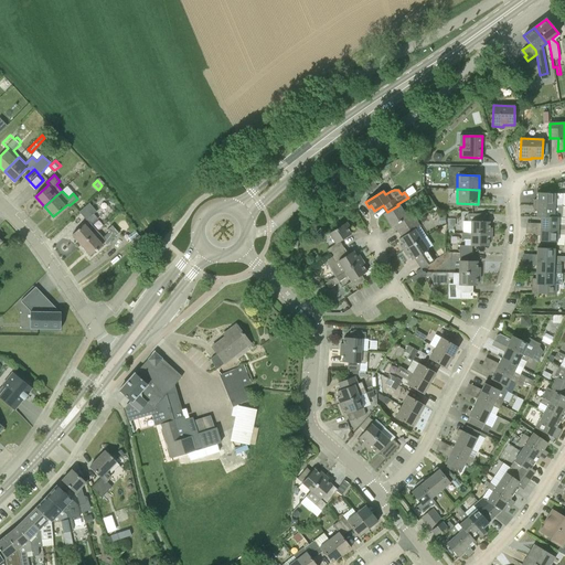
[(560,193),(554,193),(537,193),(537,200),(534,200),(533,201),(533,205),(562,206),(562,205),(562,196),(560,196),(560,193)]
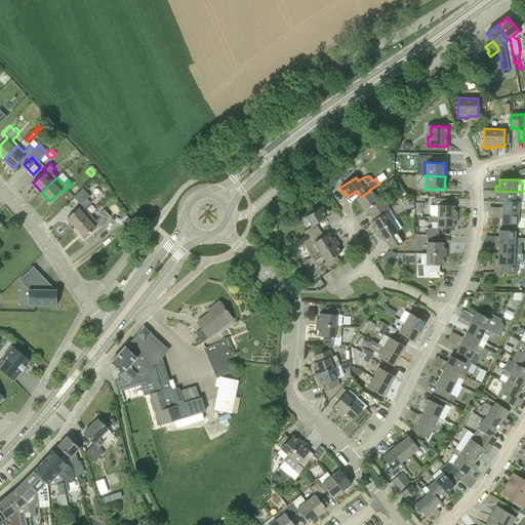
[(76,228),(90,214),(85,208),(91,203),(87,199),(89,197),(83,189),(74,197),(81,206),(67,218),(76,228)]
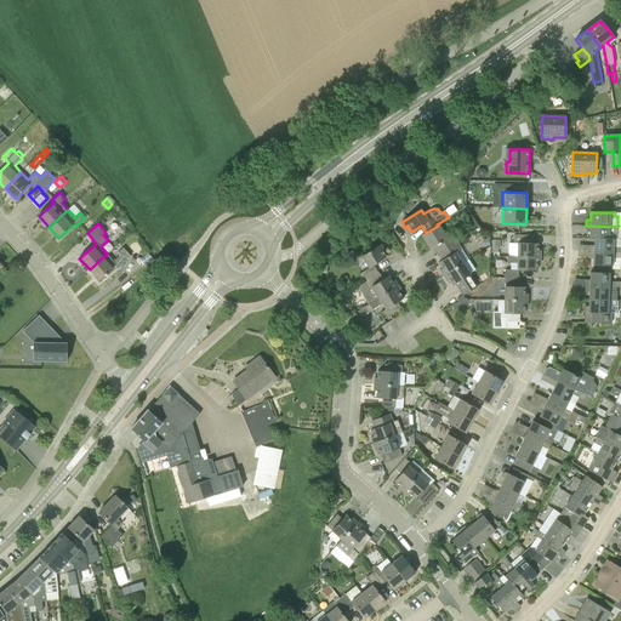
[(440,254),(456,243),(453,237),(446,240),(438,226),(426,233),(421,235),(431,250),(436,246),(440,254)]
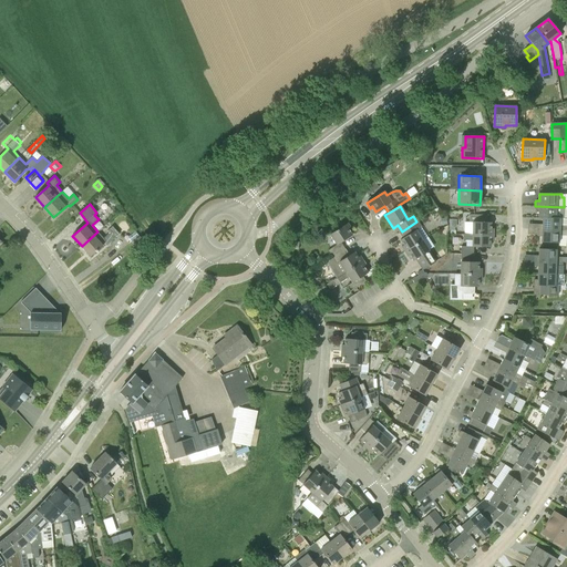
[(564,218),(564,207),(535,206),(535,209),(536,210),(538,210),(538,218),(543,218),(555,219),(555,218),(564,218)]
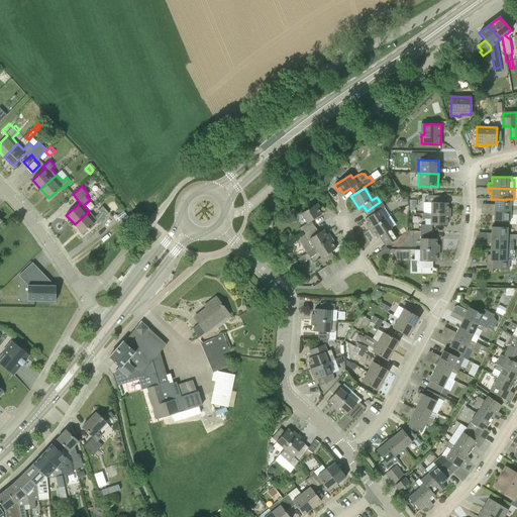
[(444,196),(439,196),(428,196),(428,203),(430,203),(430,213),(449,214),(449,209),(447,208),(447,203),(444,203),(444,196)]
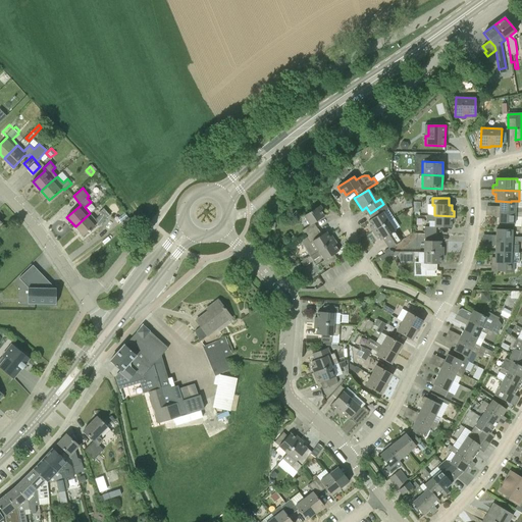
[(521,203),(521,201),(519,201),(511,201),(511,202),(500,201),(500,207),(497,207),(496,207),(496,211),(521,212),(521,203)]
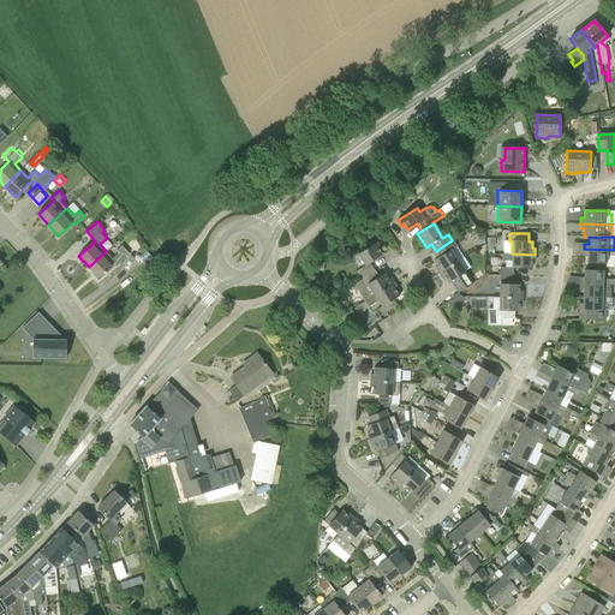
[(439,273),(458,261),(451,250),(457,248),(452,240),(436,251),(433,254),(436,260),(434,260),(439,266),(436,268),(439,273)]
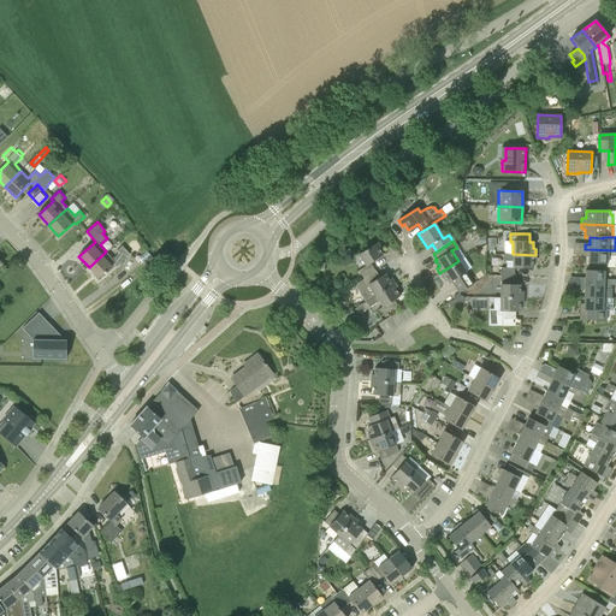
[(371,264),(383,255),(379,250),(381,248),(378,242),(359,255),(366,266),(356,272),(361,279),(375,271),(371,264)]
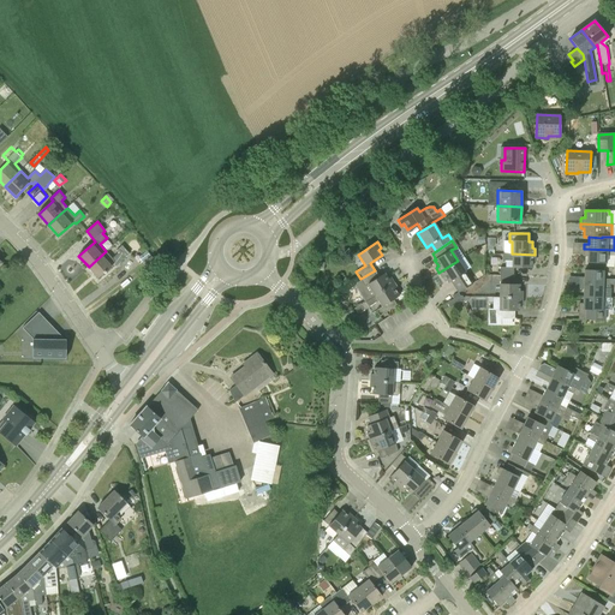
[(89,267),(99,279),(114,264),(115,266),(129,254),(123,246),(117,251),(118,254),(113,258),(106,251),(89,267)]
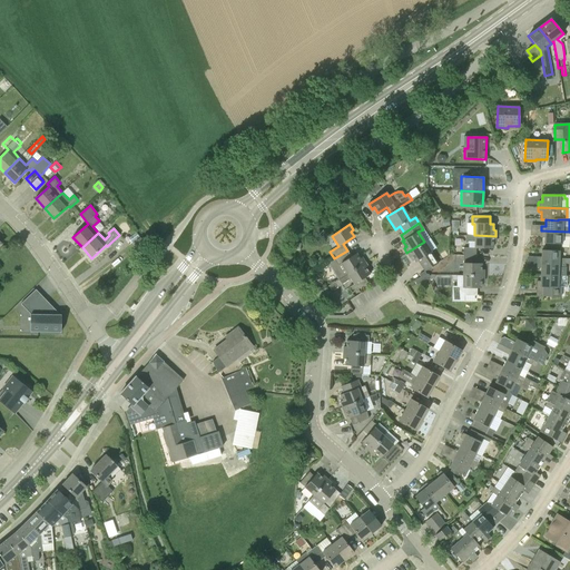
[(569,232),(541,231),(541,235),(542,236),(544,236),(544,244),(562,244),(562,237),(569,236),(569,232)]
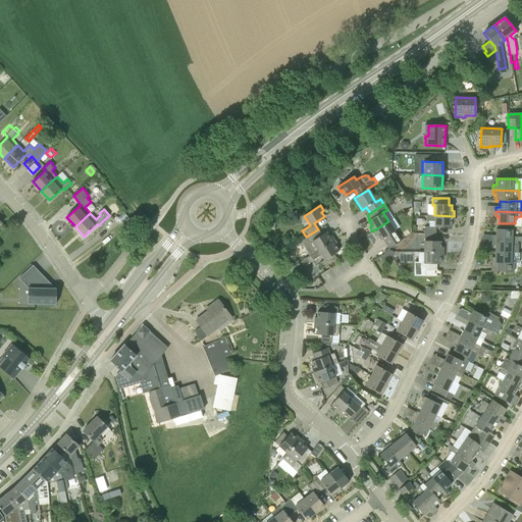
[(121,223),(124,220),(128,217),(125,213),(124,213),(118,218),(121,223)]
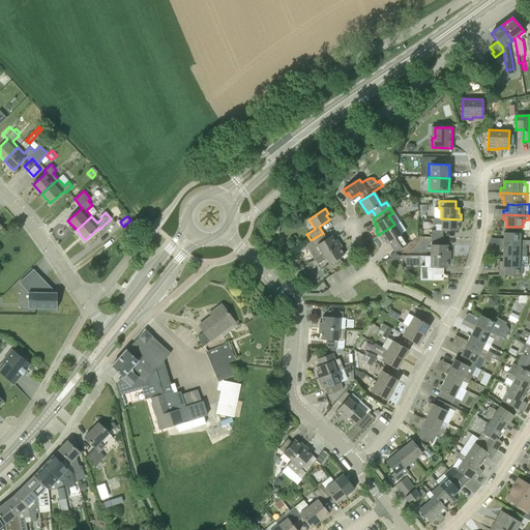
[(461,219),(441,218),(433,218),(433,225),(443,225),(443,231),(459,231),(459,225),(461,225),(461,219)]
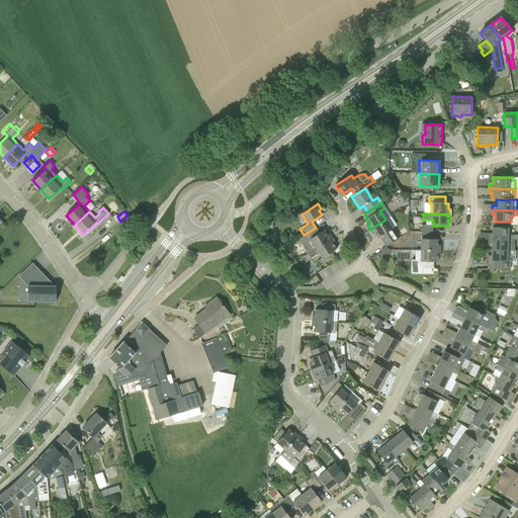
[(127,216),(123,219),(128,227),(133,223),(127,216)]
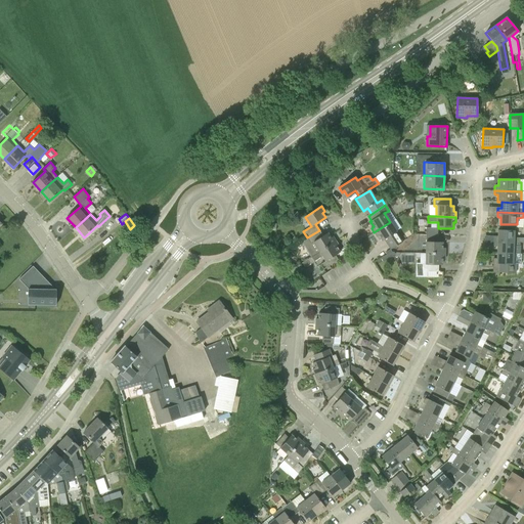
[(379,235),(382,241),(384,239),(390,250),(402,242),(390,222),(374,232),(377,237),(379,235)]
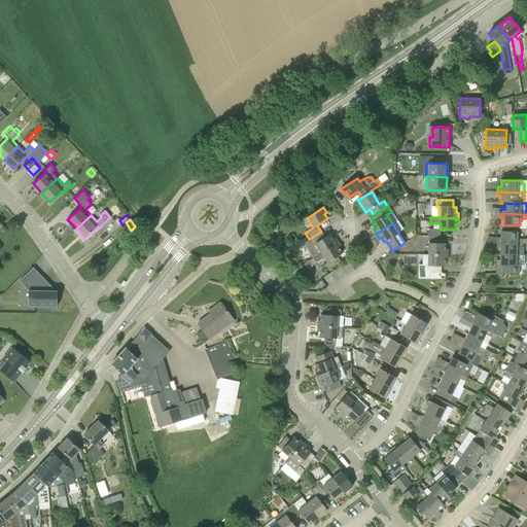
[(497,242),(523,244),(526,243),(526,239),(517,239),(517,232),(501,231),(500,238),(498,238),(497,239),(497,242)]
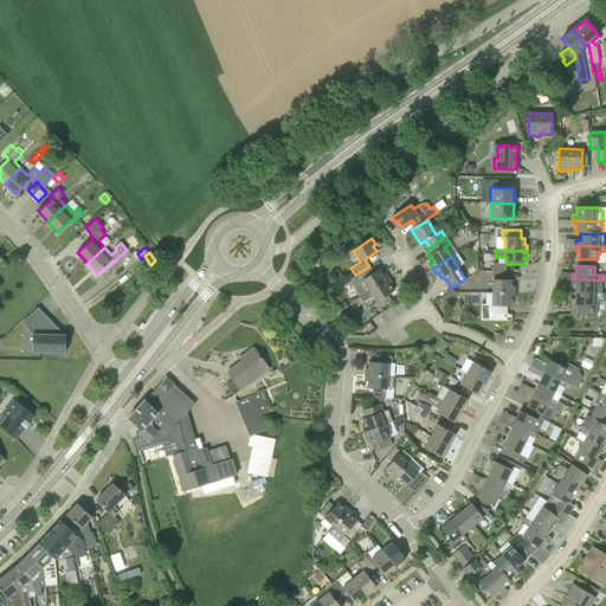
[(382,275),(379,270),(373,274),(369,266),(355,275),(355,276),(349,281),(360,297),(388,279),(385,274),(382,275)]
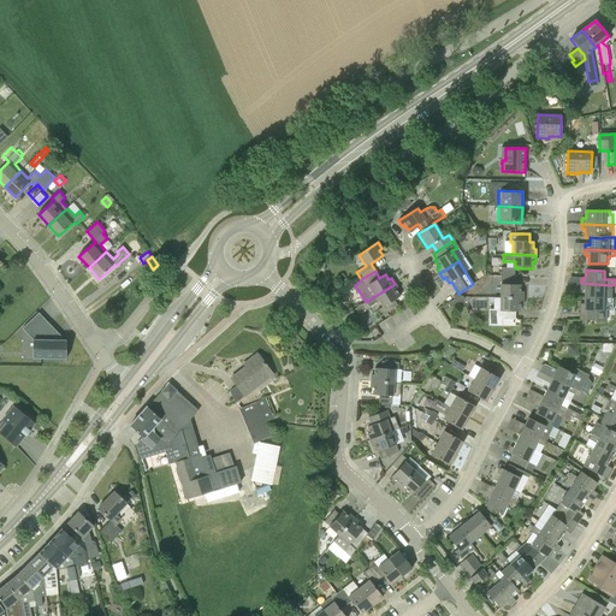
[(515,284),(515,277),(502,276),(501,297),(523,298),(523,291),(520,291),(520,285),(515,284)]
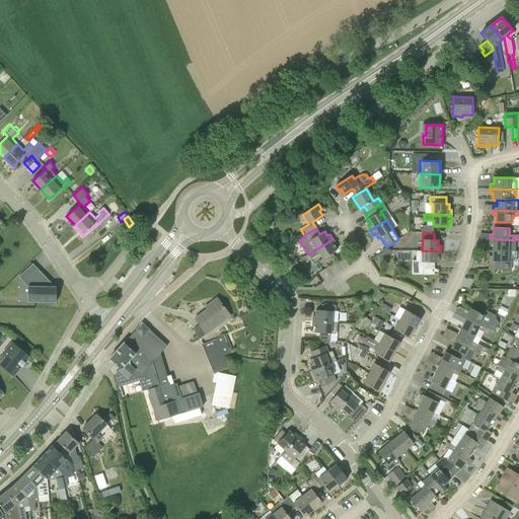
[(493,250),(508,250),(515,250),(515,240),(490,238),(490,242),(491,243),(493,243),(493,250)]
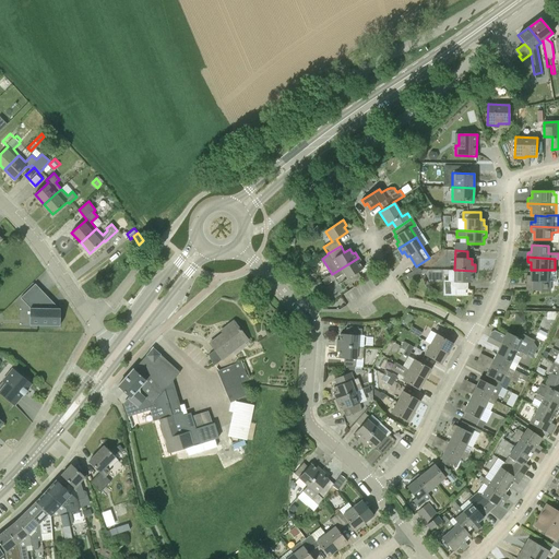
[(345,281),(348,286),(361,277),(358,272),(363,269),(359,264),(361,262),(358,258),(332,274),(322,281),(325,285),(344,273),(347,278),(345,281)]
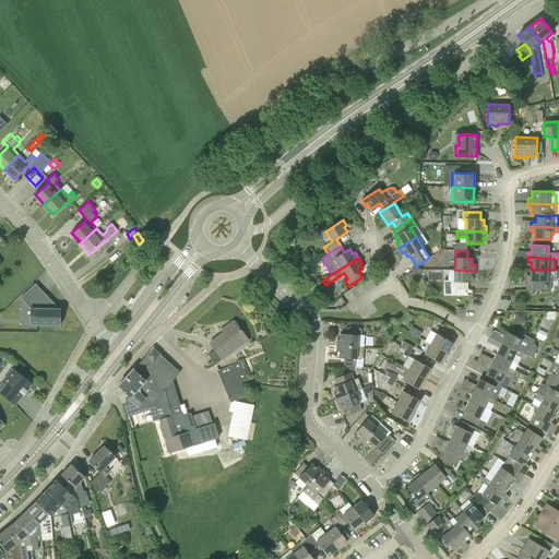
[(417,268),(406,275),(408,280),(419,273),(420,272),(420,271),(420,270),(420,269),(417,268)]
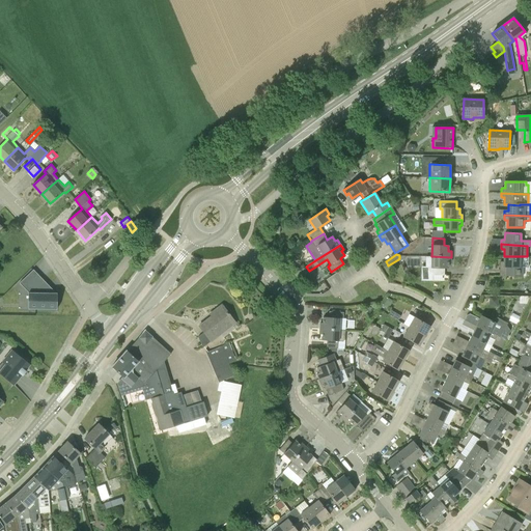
[(451,262),(451,257),(431,256),(425,256),(425,267),(422,267),(422,280),(431,280),(431,274),(443,275),(443,269),(448,269),(448,262),(451,262)]
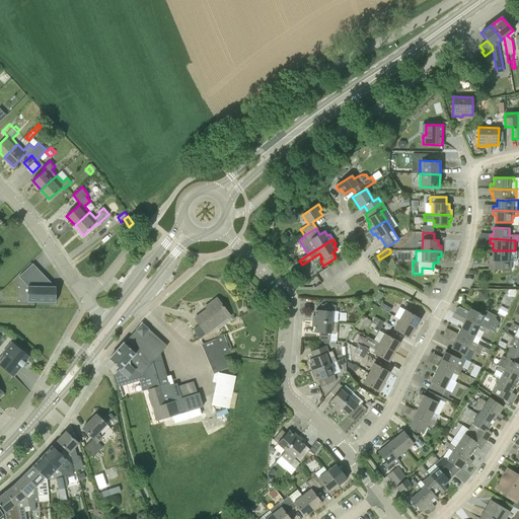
[(508,262),(508,250),(493,250),(492,256),(489,255),(489,270),(511,271),(511,262),(508,262)]
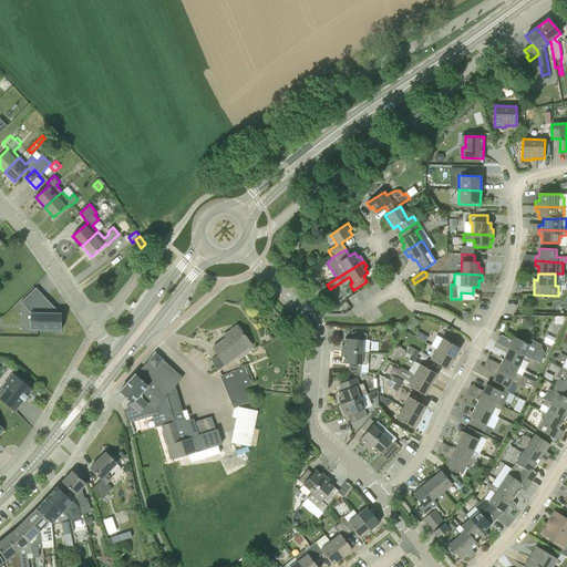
[(309,281),(305,290),(312,294),(317,285),(309,281)]
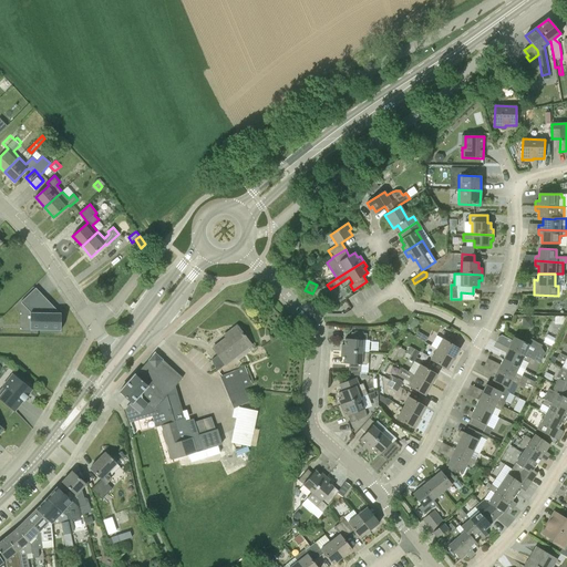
[(37,313),(35,330),(61,331),(61,313),(54,313),(50,308),(52,305),(35,288),(23,300),(35,313),(37,313)]
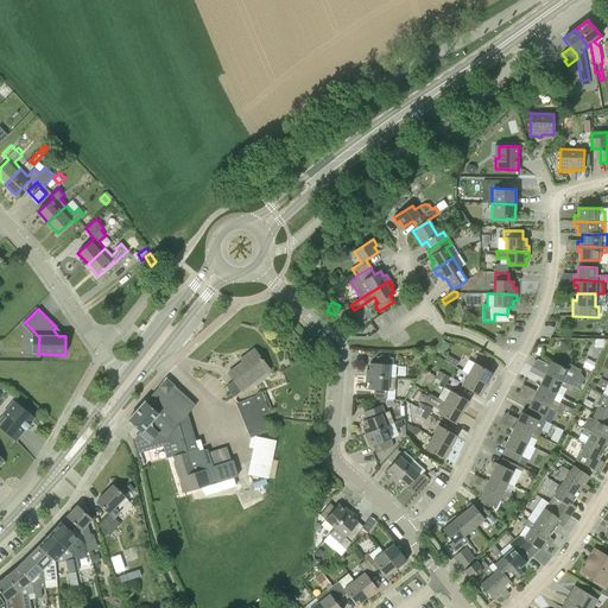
[(467,312),(466,314),(469,320),(473,321),(475,322),(475,317),(470,312),(468,312),(467,312)]
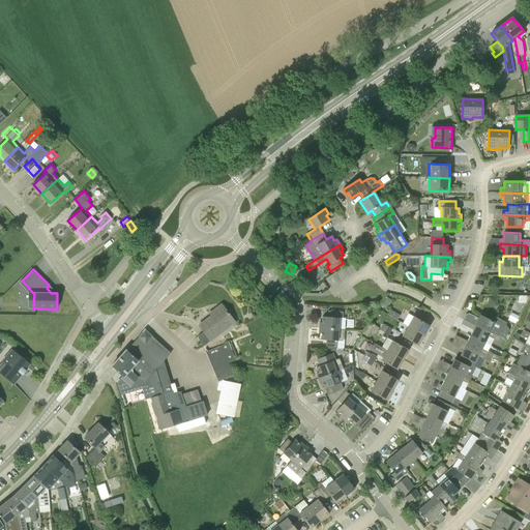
[(437,302),(441,294),(434,291),(430,298),(437,302)]
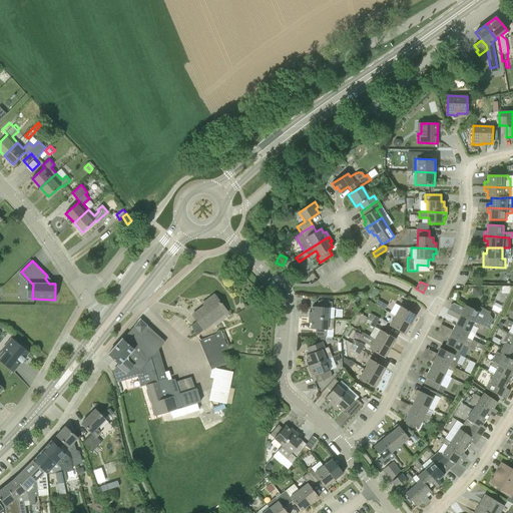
[(195,336),(227,312),(214,295),(202,305),(204,307),(192,316),(196,321),(191,325),(195,336)]
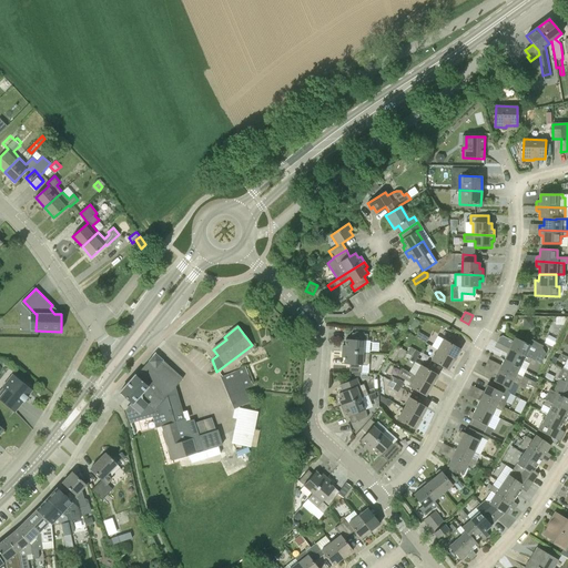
[(369,341),(367,341),(367,334),(352,333),(352,340),(345,340),(345,346),(343,345),(342,352),(369,354),(369,341)]
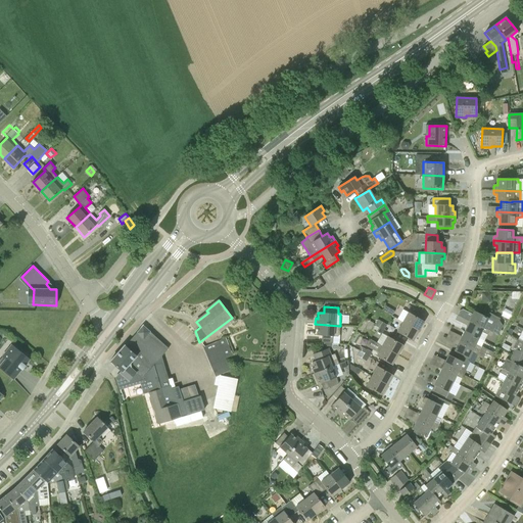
[(512,312),(505,308),(501,316),(508,319),(512,312)]
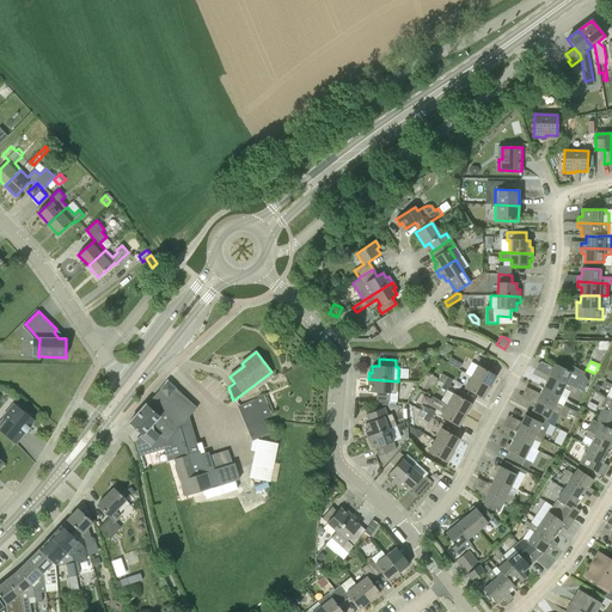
[(555,363),(551,371),(549,369),(548,369),(545,374),(573,387),(582,392),(588,381),(583,374),(573,369),(571,372),(555,363)]
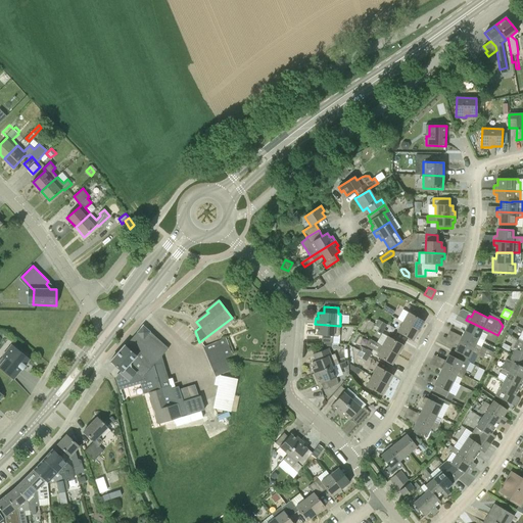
[(402,322),(419,331),(424,322),(409,313),(402,322)]
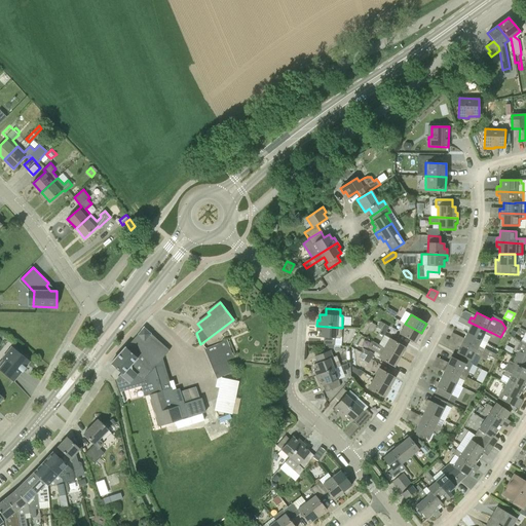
[(389,327),(384,324),(380,322),(377,327),(386,332),(389,327)]
